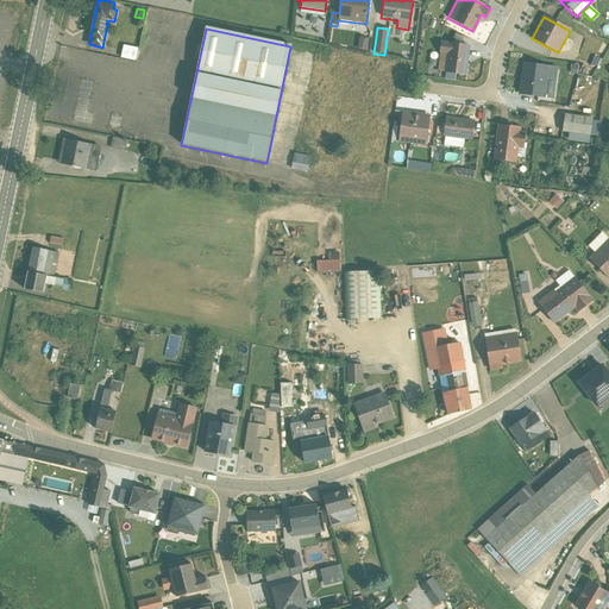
[(441,43),(438,71),(445,73),(444,80),(454,81),(456,74),(465,75),(469,46),(468,46),(468,39),(454,35),(453,44),(449,44),(449,43),(441,43)]
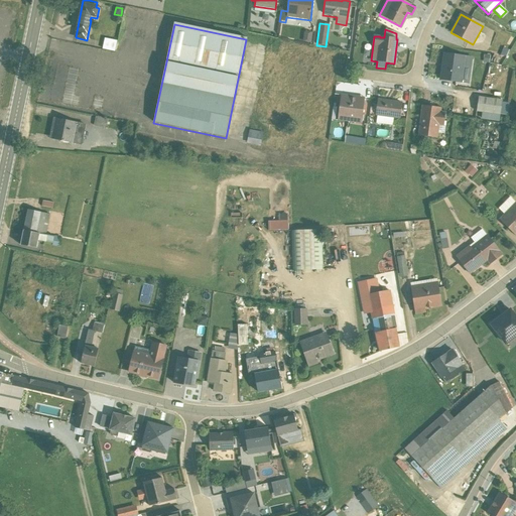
[(311,33),(303,32),(302,42),(310,43),(311,33)]
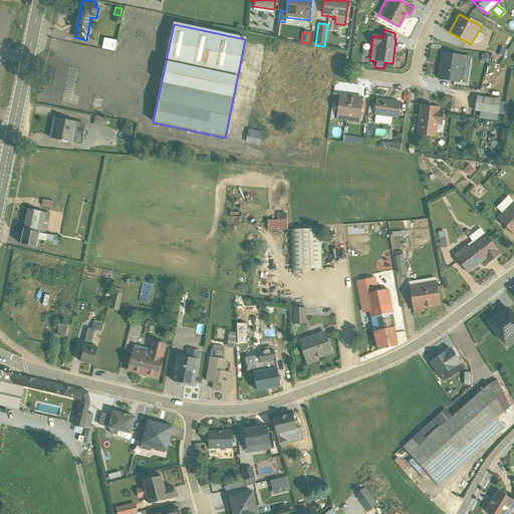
[(103,39),(101,49),(113,52),(115,41),(103,39)]
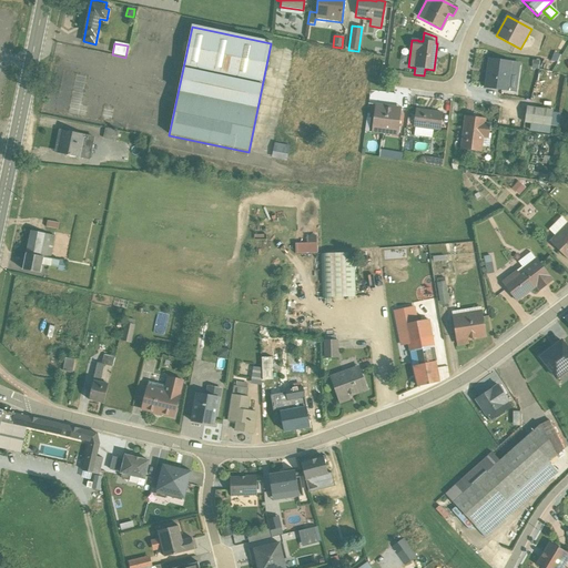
[(488,60),(485,88),(516,92),(519,64),(488,60)]
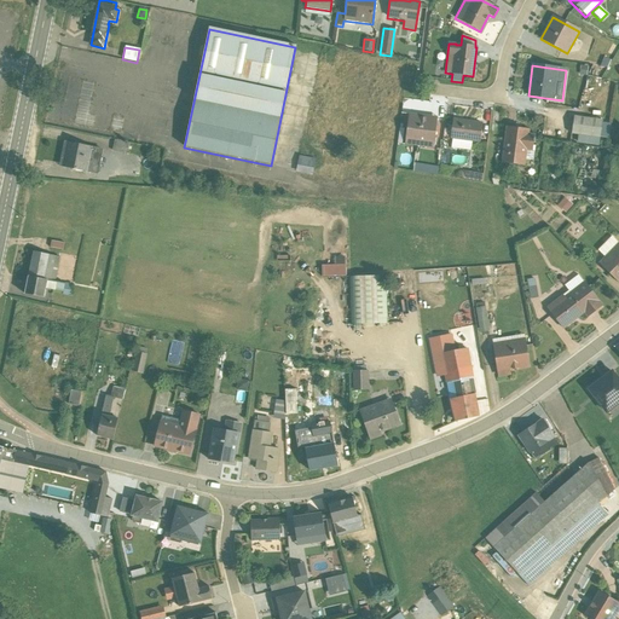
[(418,116),(409,114),(404,145),(433,149),(437,120),(437,117),(418,116)]
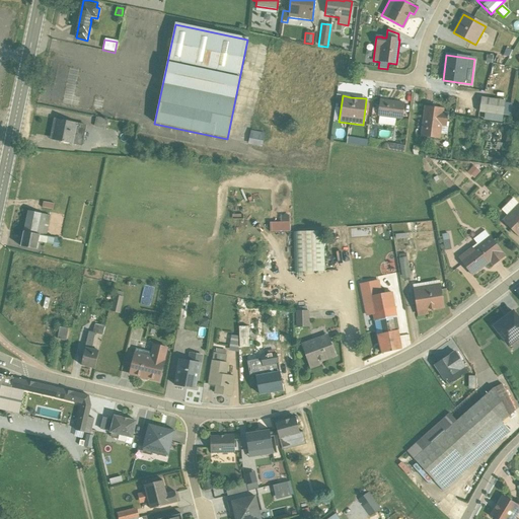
[(505,101),(480,98),(478,114),(490,116),(489,122),(501,123),(502,117),(503,117),(505,101)]
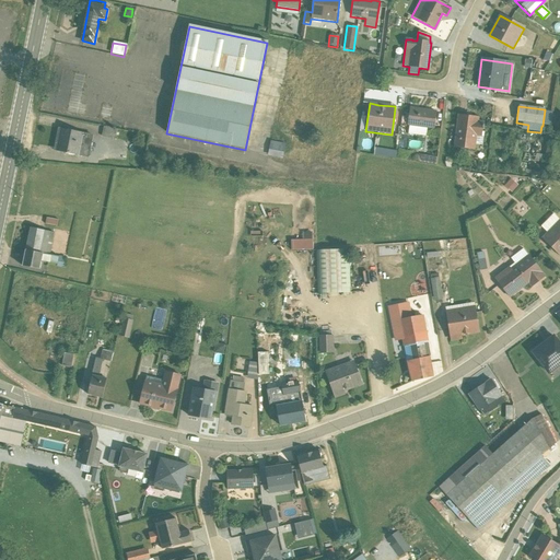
[(410,108),(408,126),(408,127),(407,135),(424,137),(426,129),(433,129),(435,113),(410,108)]
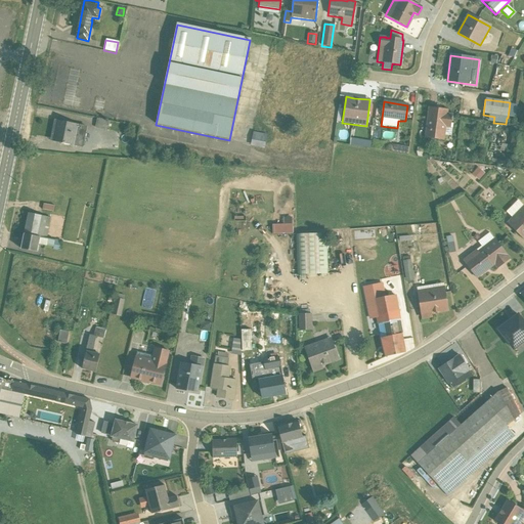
[(428,107),(425,138),(444,141),(444,135),(451,136),(452,124),(450,124),(451,115),(447,114),(447,111),(428,107)]
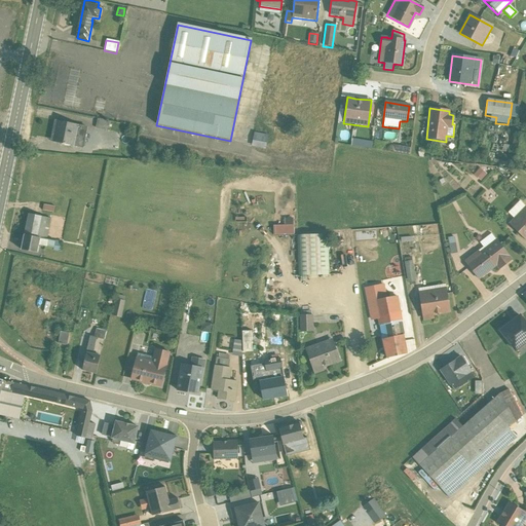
[(109,122),(98,119),(96,129),(107,132),(109,122)]
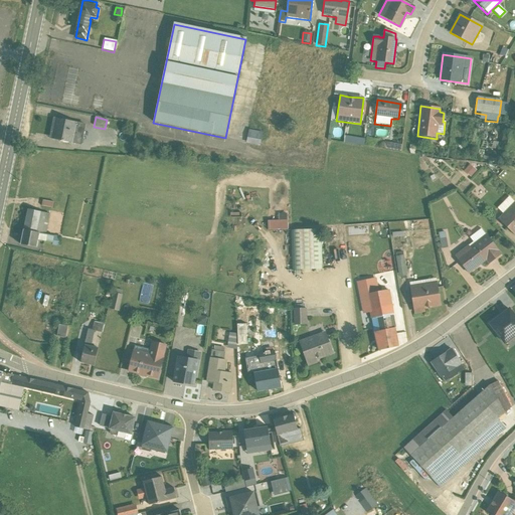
[(80,145),(86,126),(57,119),(52,139),(80,145)]
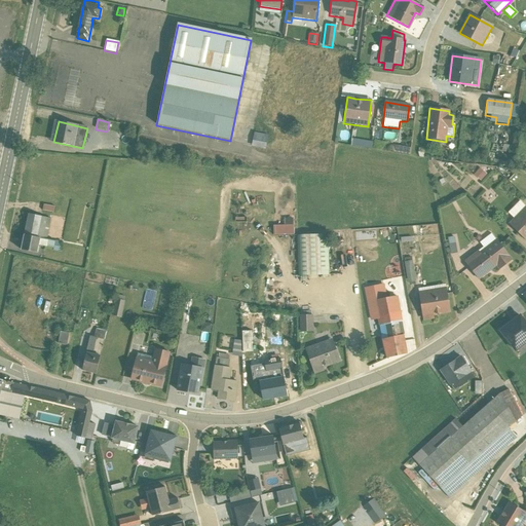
[(266,147),(267,133),(254,132),(253,146),(266,147)]
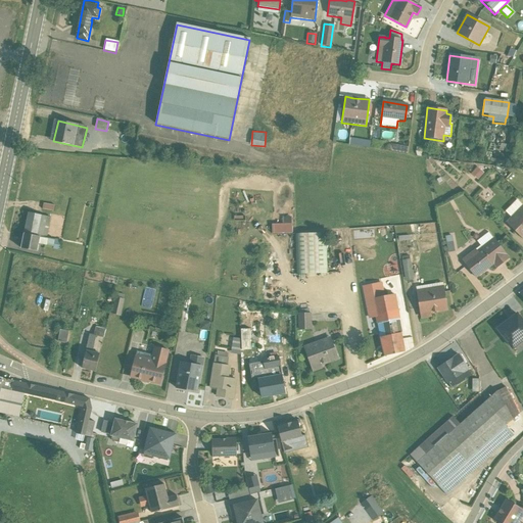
[(350,139),(349,145),(370,148),(371,142),(350,139)]
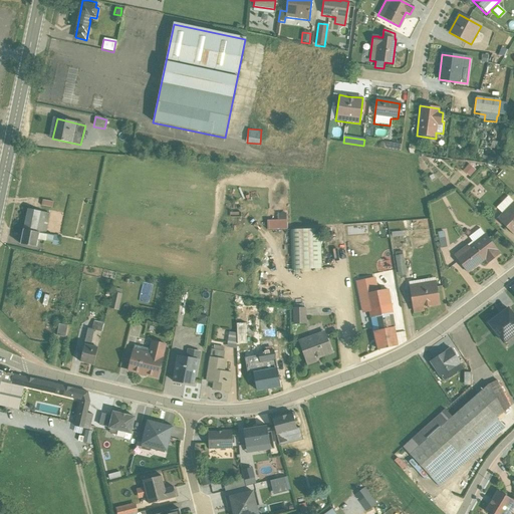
[(464,170),(471,175),(476,168),(469,163),(464,170)]
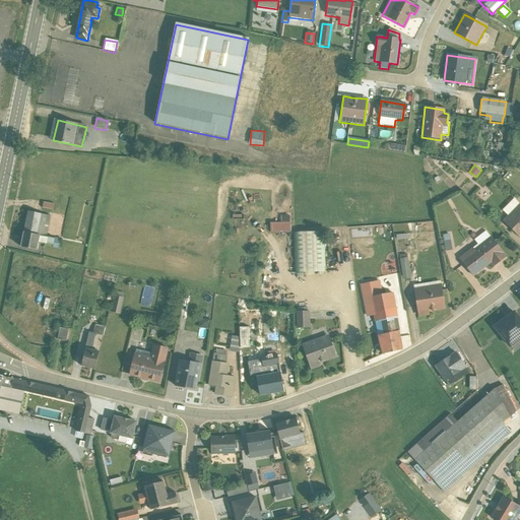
[(519,238),(519,204),(513,199),(502,210),(507,216),(502,221),(519,239),(519,238)]
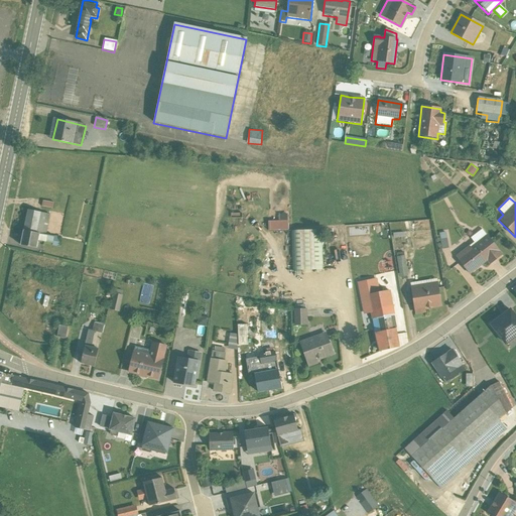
[(51,246),(58,248),(60,238),(54,237),(45,236),(49,215),(27,210),(20,245),(36,248),(38,241),(52,244),(51,246)]
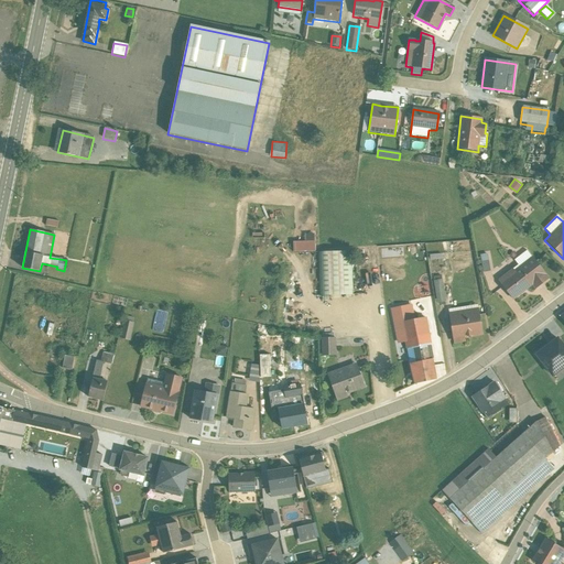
[(293,252),(314,252),(314,241),(292,242),(293,252)]
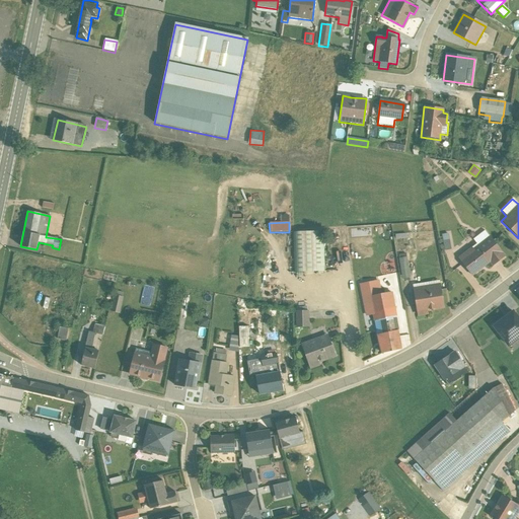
[(493,266),(504,256),(485,230),(472,240),(475,244),(458,257),(471,276),(490,263),(493,266)]
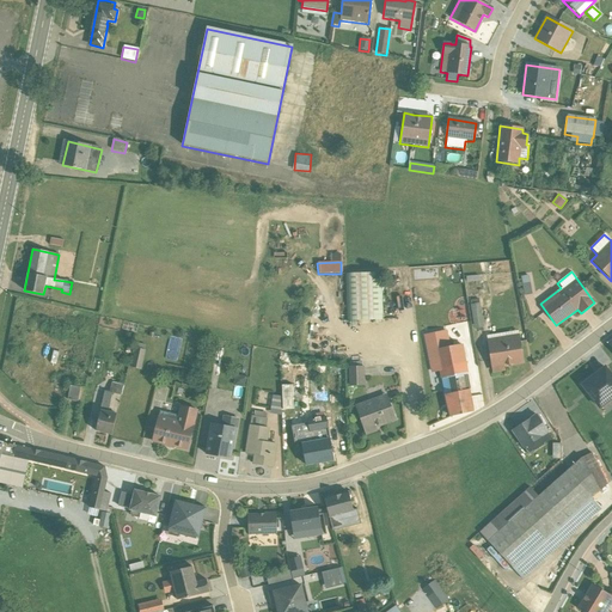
[(346,275),(347,323),(381,322),(380,274),(346,275)]
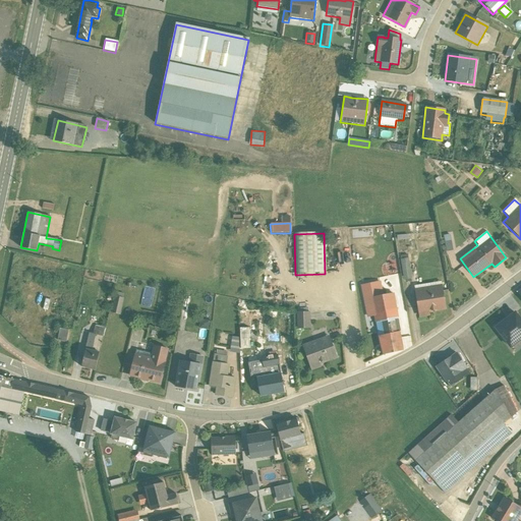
[(446,252),(453,251),(450,235),(443,236),(446,252)]
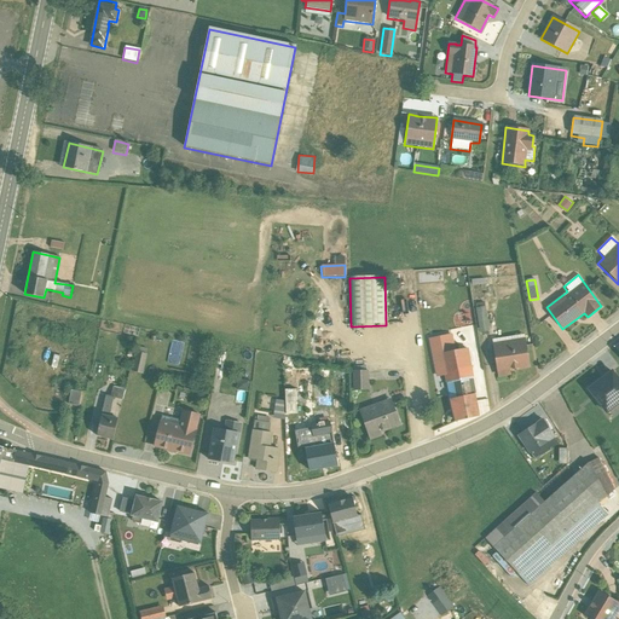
[(489,331),(484,302),(474,304),(479,333),(489,331)]
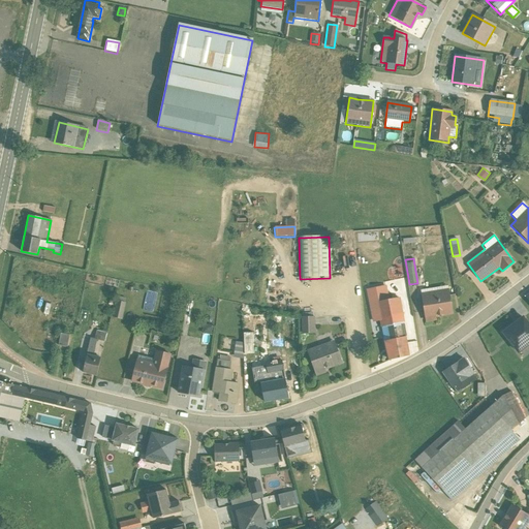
[(380,320),(389,361),(408,356),(400,299),(387,300),(385,287),(367,290),(373,321),(380,320)]
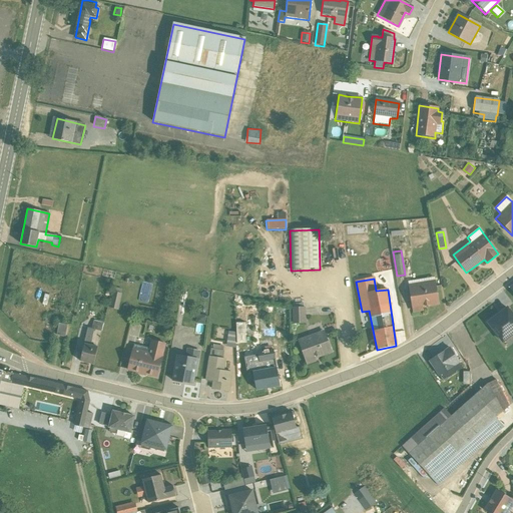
[(409,285),(413,312),(422,311),(422,307),(438,305),(434,281),(409,285)]
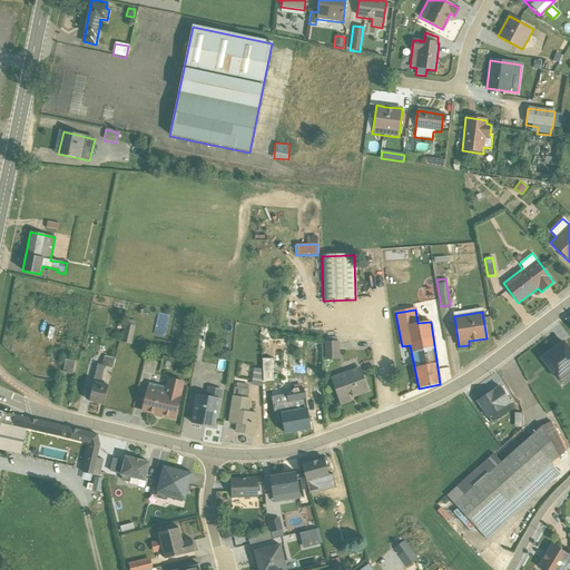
[(158,313),(155,334),(166,336),(169,314),(158,313)]
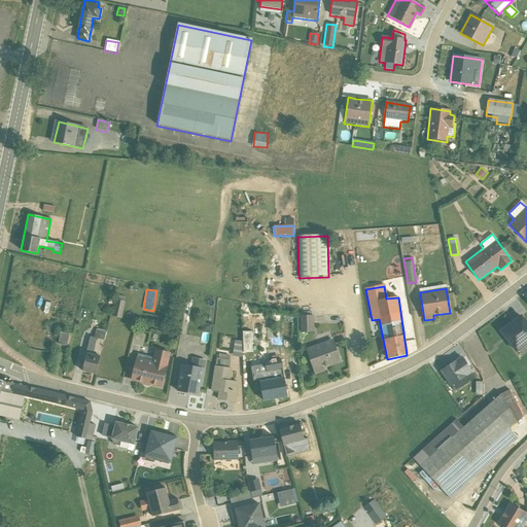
[(195,292),(194,300),(208,302),(208,294),(195,292)]
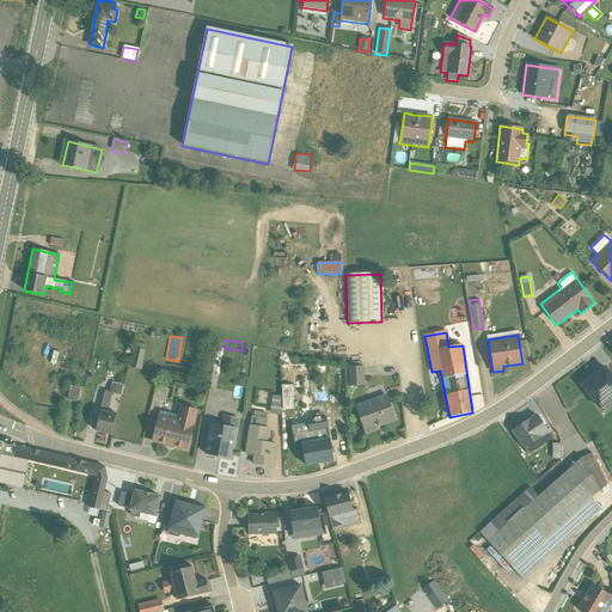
[(134,347),(132,366),(142,368),(145,348),(134,347)]
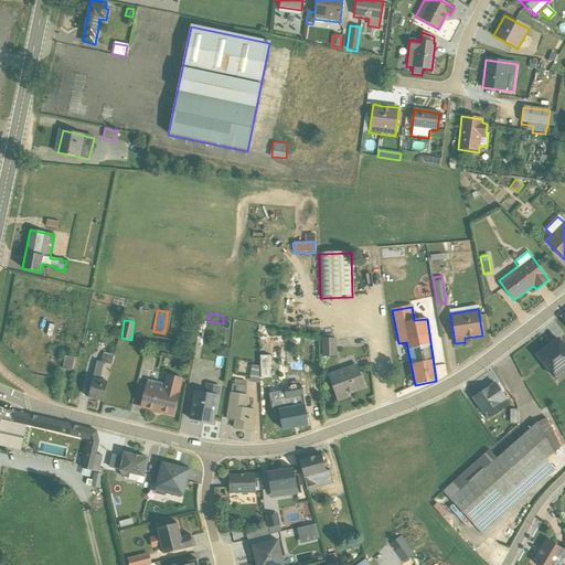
[(334,339),(334,334),(322,334),(322,339),(321,340),(321,356),(336,356),(336,339),(334,339)]
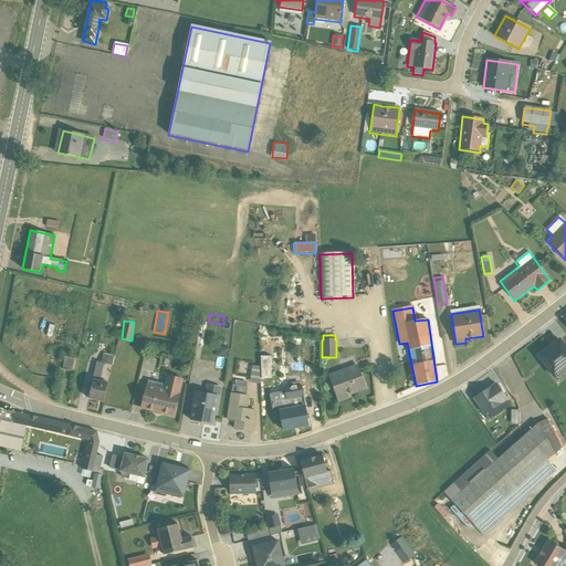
[(537,356),(555,378),(565,369),(565,349),(558,341),(537,356)]
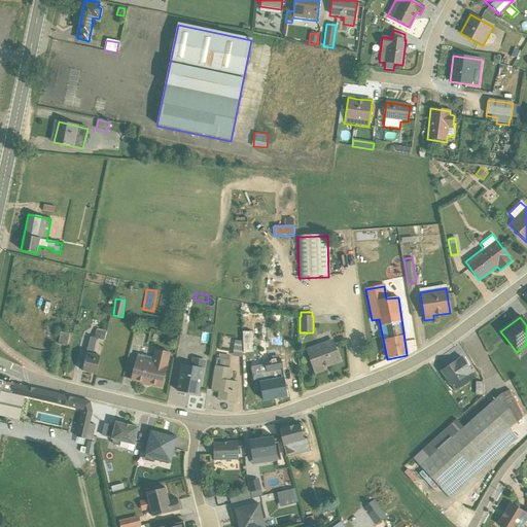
[(96,375),(106,331),(96,329),(94,338),(96,339),(92,354),(86,353),(82,372),(96,375)]
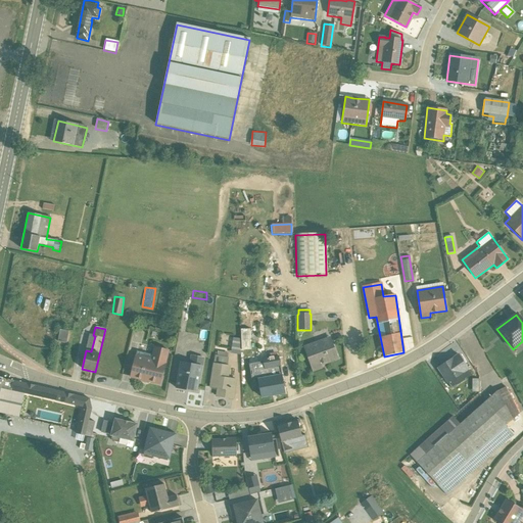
[(68,332),(60,330),(57,341),(66,343),(68,332)]
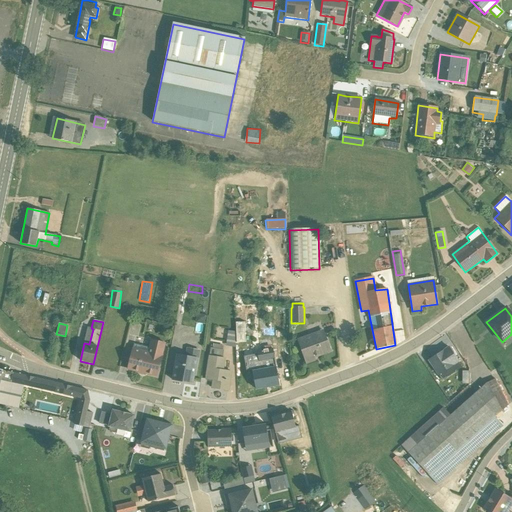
[(297,339),(306,364),(314,360),(313,358),(330,352),(322,330),(297,339)]
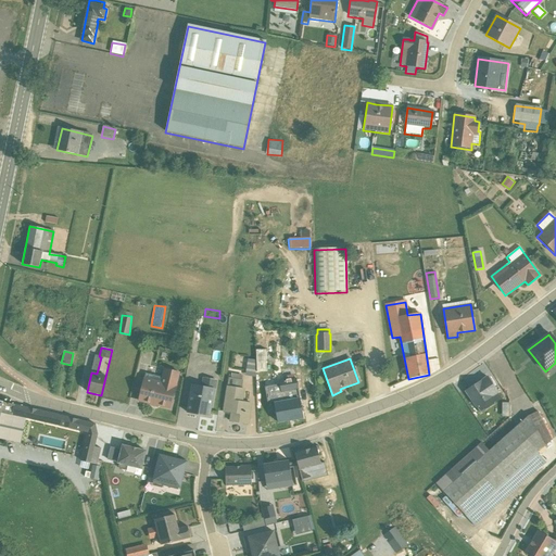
[(248,359),(244,376),(255,378),(254,361),(248,359)]
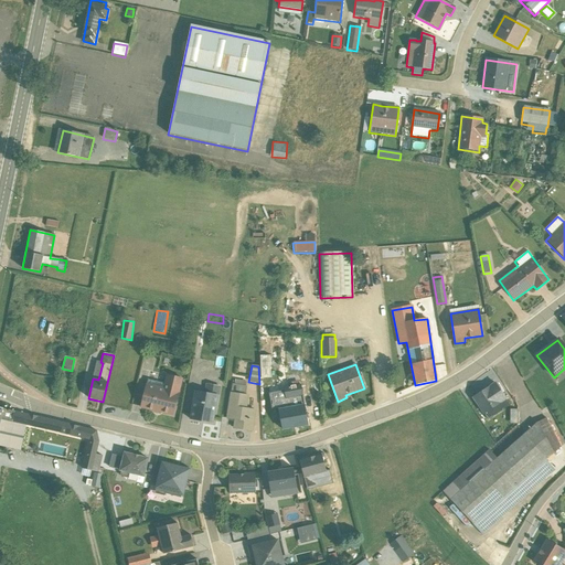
[(148,381),(140,407),(172,415),(181,379),(167,375),(163,384),(148,381)]
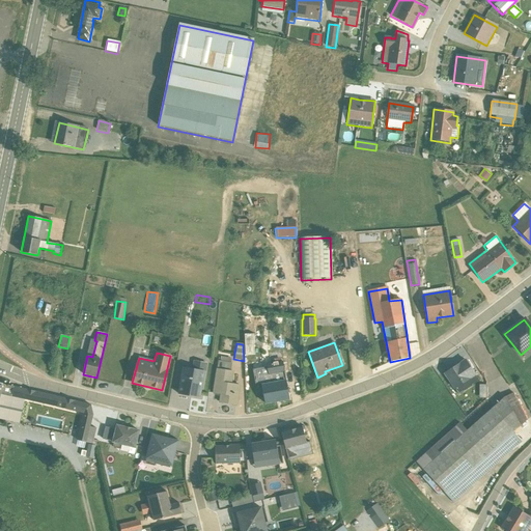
[(231,359),(221,357),(220,362),(218,361),(213,393),(220,394),(219,402),(236,406),(240,385),(232,385),(233,372),(230,371),(231,363),(231,359)]
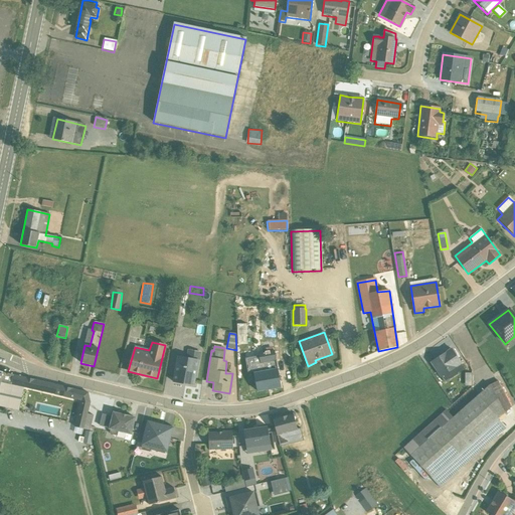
[(446,353),(431,363),(445,382),(464,370),(461,365),(453,353),(451,349),(446,353)]
